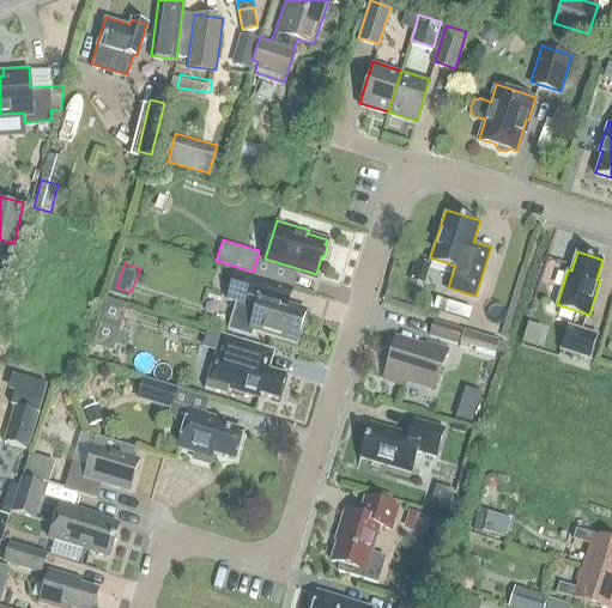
[(226,297),(236,299),(228,327),(252,334),(254,327),(296,340),(306,308),(289,303),(294,285),(236,268),(226,297)]
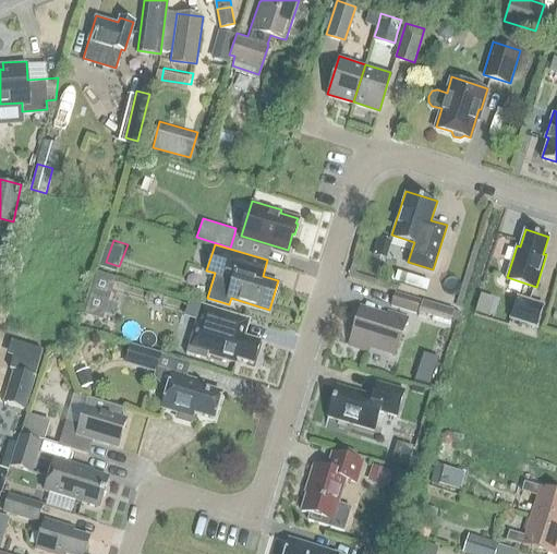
[(96,272),(84,309),(100,314),(112,276),(96,272)]
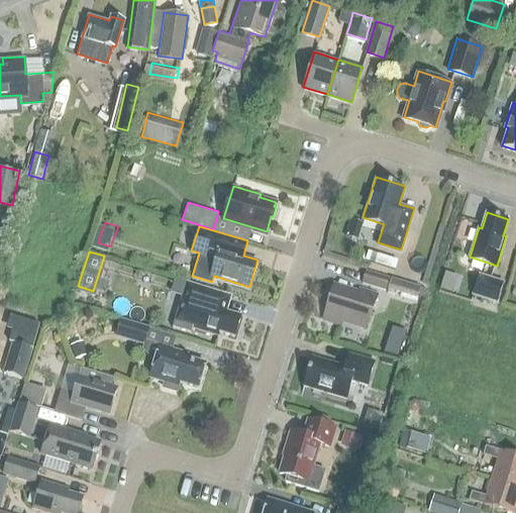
[(362,281),(386,288),(390,275),(366,268),(362,281)]
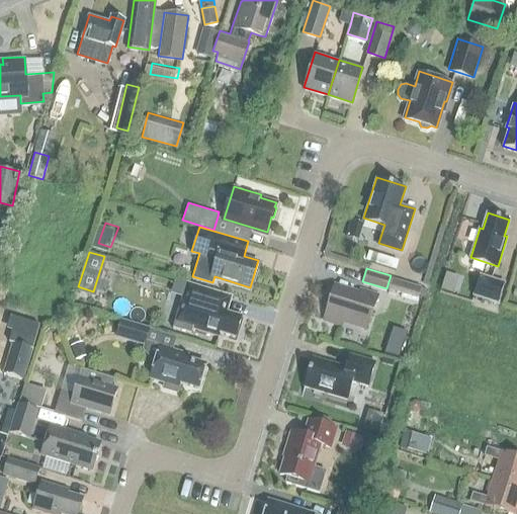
[(472,294),(498,303),(504,280),(479,272),(472,294)]
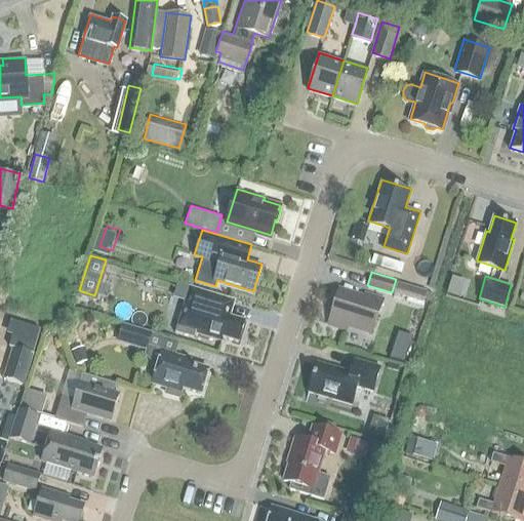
[(173,295),(186,299),(176,330),(194,335),(196,330),(222,338),(223,335),(238,339),(245,319),(229,314),(230,311),(209,305),(213,292),(177,281),(173,295)]
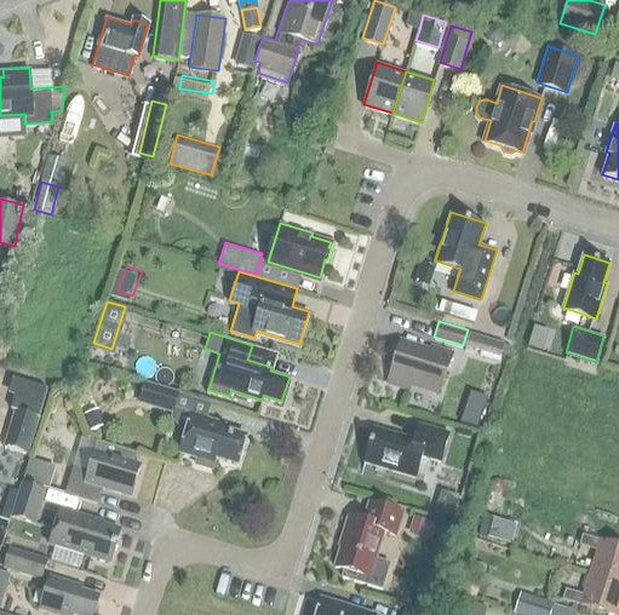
[(408,385),(411,380),(440,389),(452,350),(433,344),(431,350),(401,340),(389,379),(408,385)]
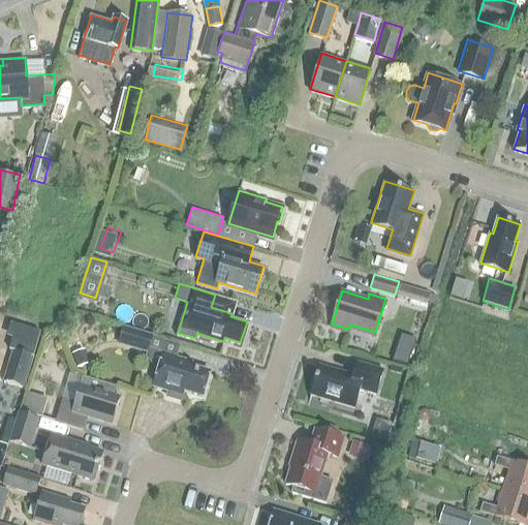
[(118,341),(147,350),(153,333),(123,325),(118,341)]
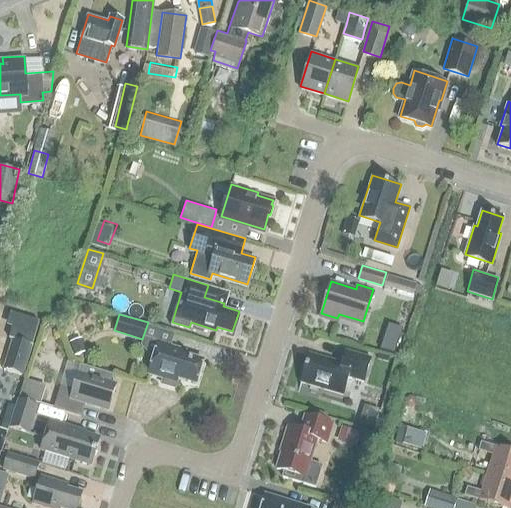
[(390,320),(381,345),(395,350),(404,325),(390,320)]
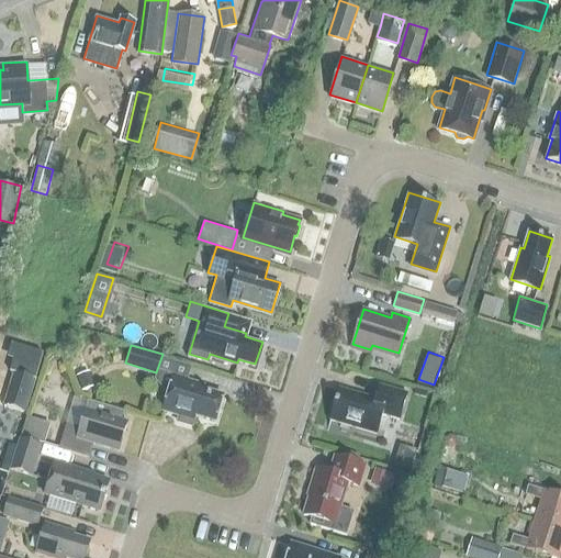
[(13,369),(3,401),(25,409),(36,376),(13,369)]
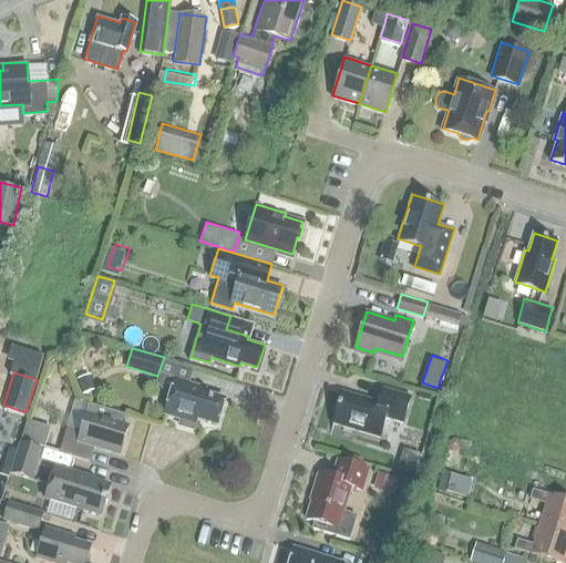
[(196,384),(175,378),(165,411),(182,417),(179,422),(194,427),(197,417),(217,422),(225,398),(195,388),(196,384)]
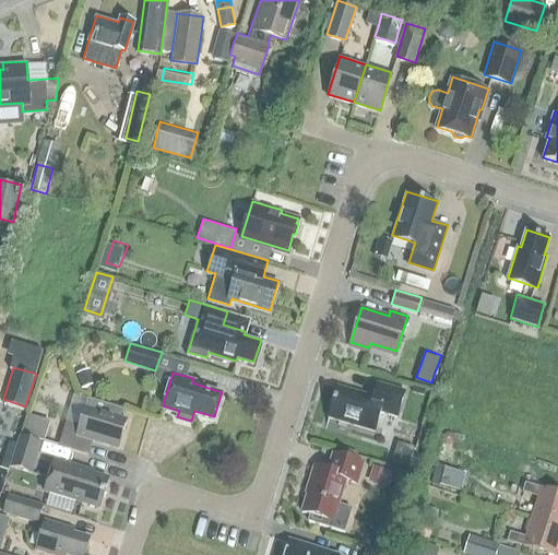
[(337,385),(329,414),(375,428),(380,410),(398,415),(405,389),(378,381),(374,396),(337,385)]
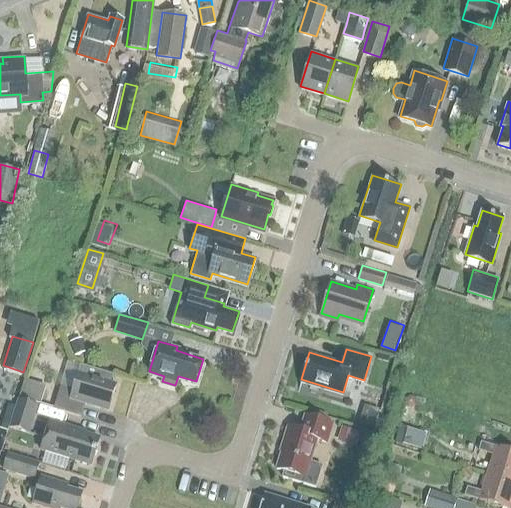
[(55,384),(51,397),(57,398),(55,406),(78,414),(82,400),(108,408),(116,382),(110,380),(113,373),(81,363),(74,388),(62,384),(61,386),(55,384)]
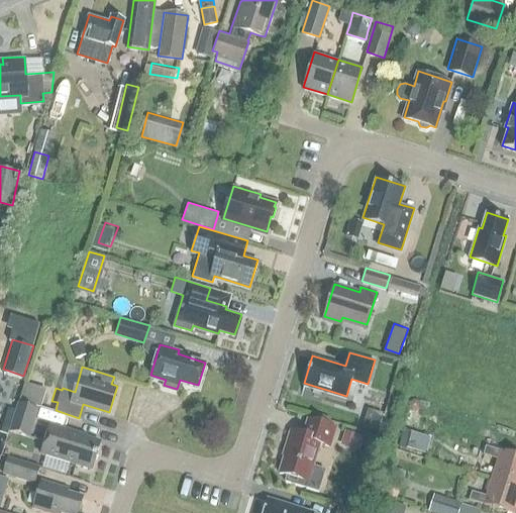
[(10,428),(29,434),(37,407),(18,401),(10,428)]
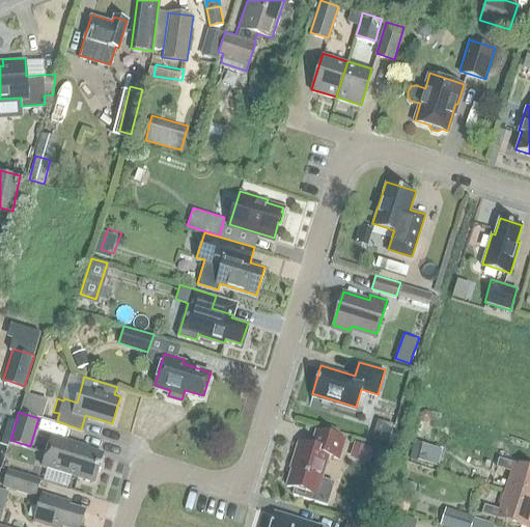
[(381,416),(378,436),(395,439),(398,418),(381,416)]
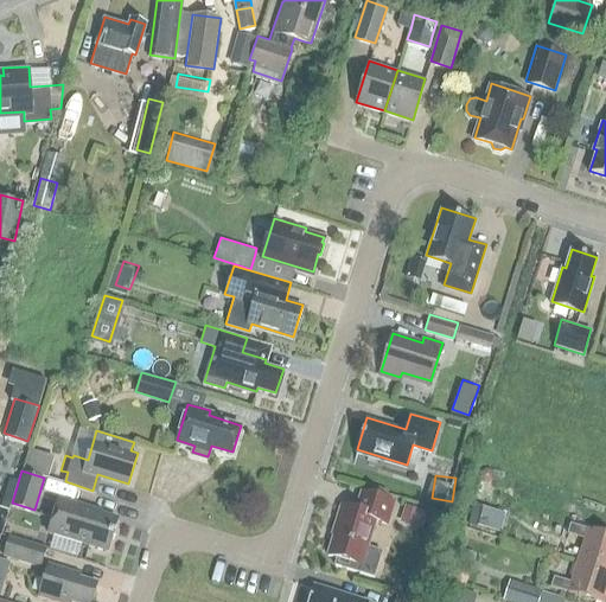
[(337,556),(335,562),(374,575),(382,549),(368,544),(376,518),(388,522),(394,500),(362,490),(356,507),(342,504),(336,523),(337,524),(329,552),(337,556)]
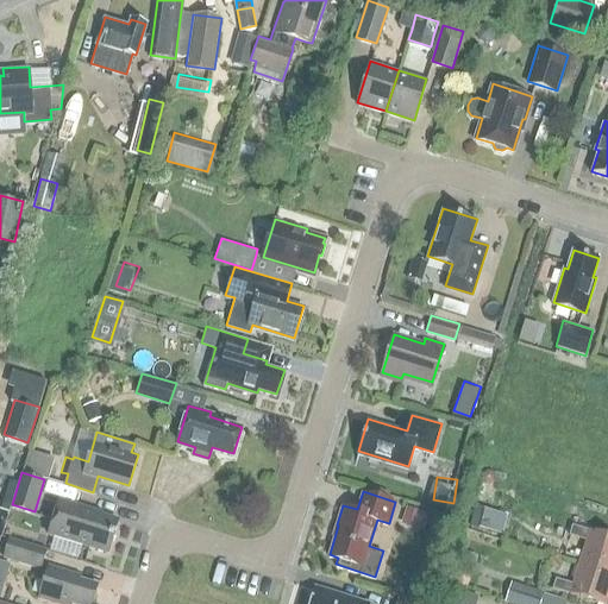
[(49,532),(108,551),(118,518),(101,514),(102,511),(60,498),(49,532)]
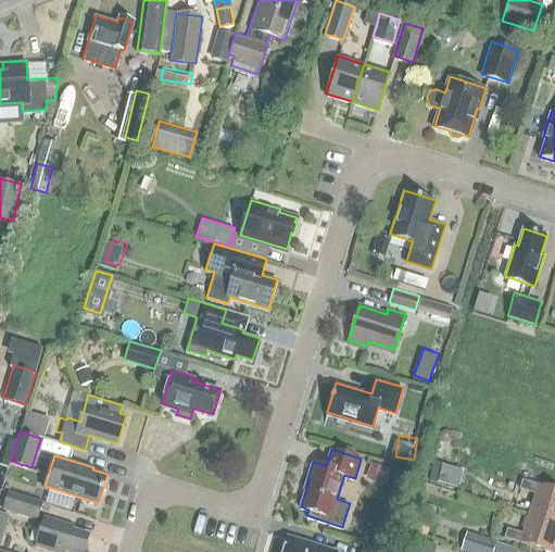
[(370,461),(367,471),(380,474),(383,465),(370,461)]
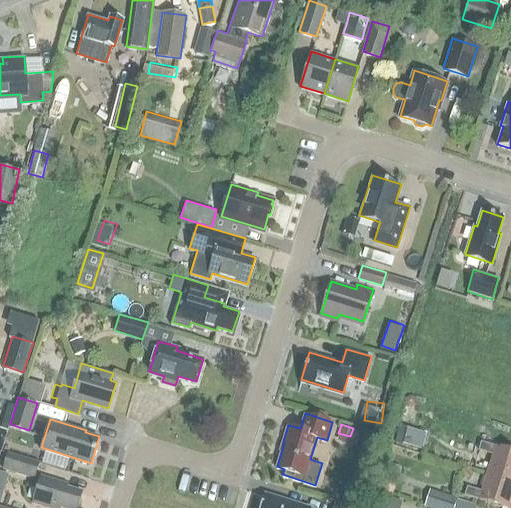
[(493,452),(487,470),(510,478),(510,448),(481,439),(478,448),(493,452)]
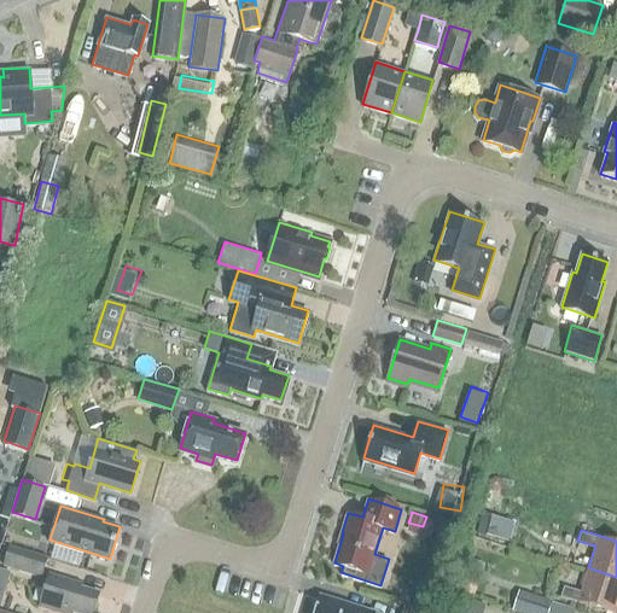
[(4,562),(41,574),(47,556),(10,544),(4,562)]
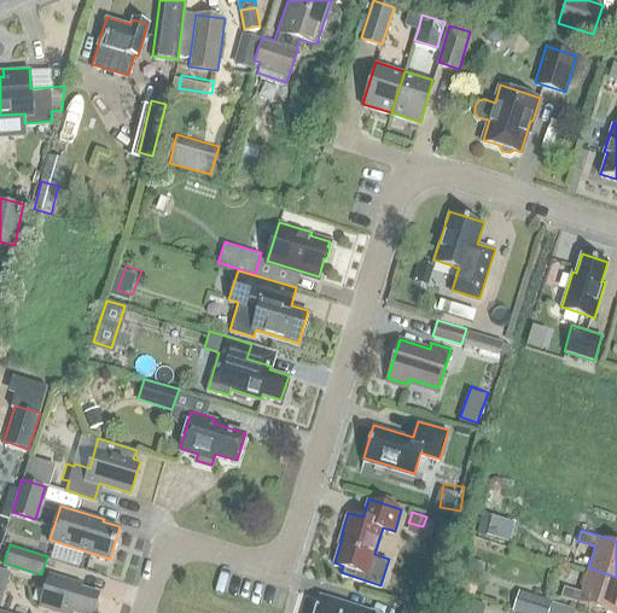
[(459,587),(472,594),(482,574),(469,567),(459,587)]
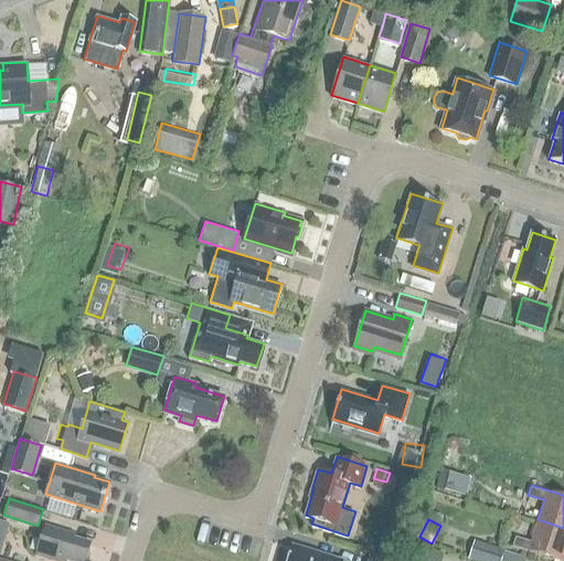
[(563,528),(538,519),(532,539),(515,535),(512,544),(562,560),(563,554),(563,528)]
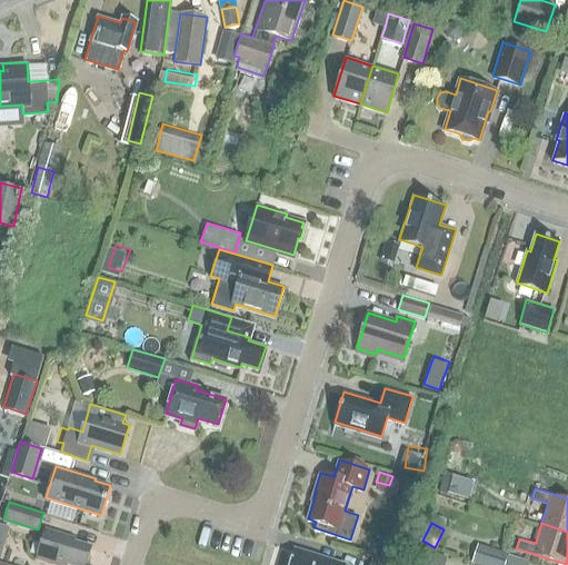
[(66,564),(67,563),(73,564),(85,564),(91,545),(75,539),(76,536),(46,527),(37,557),(61,564),(66,564)]
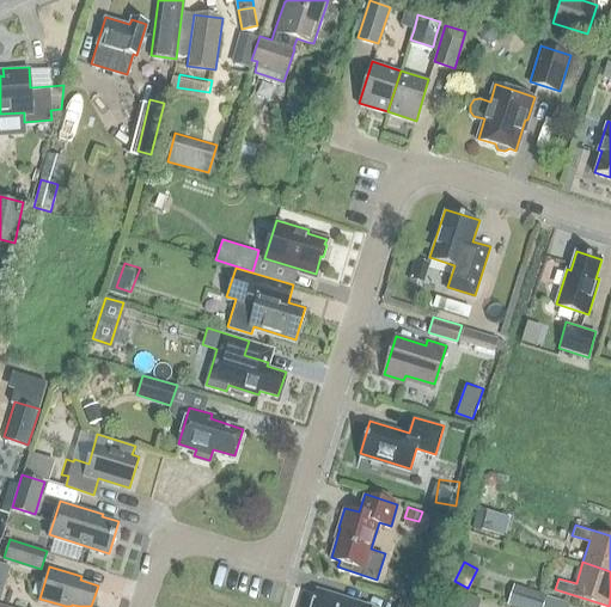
[(509,601),(529,606),(541,606),(547,593),(515,583),(509,601)]
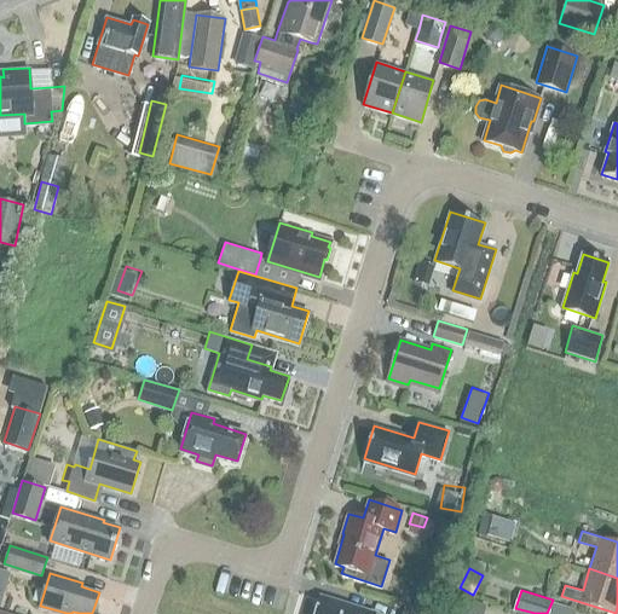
[(347,603),(322,596),(316,613),(373,613),(374,612),(373,612),(371,613),(367,613),(346,608),(347,603)]
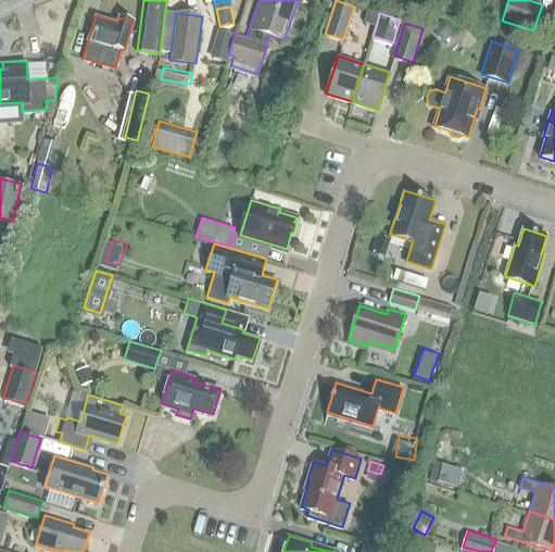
[(364,542),(361,551),(379,551),(381,548),(364,542)]
